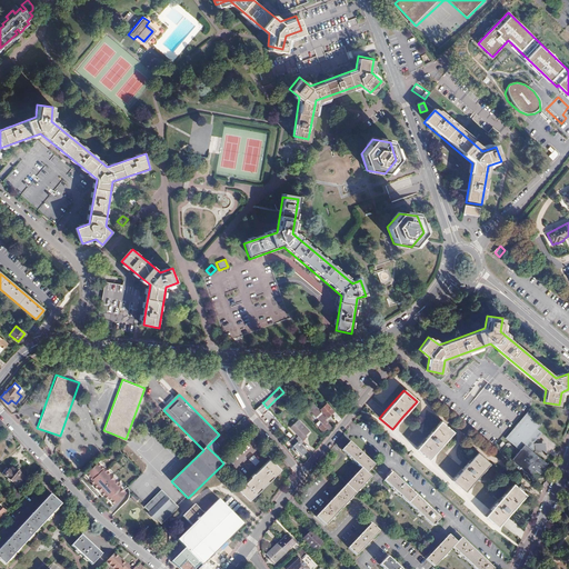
[(338,422),(340,418),(327,403),(319,410),(311,402),(306,407),(310,411),(313,415),(321,423),(323,421),(331,415),(333,416),(332,417),(338,422)]
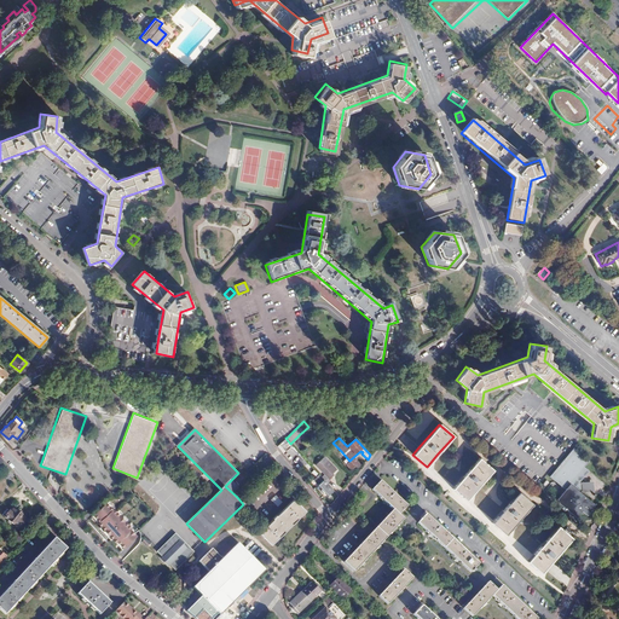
[(585,473),(588,470),(584,468),(589,462),(573,449),(549,476),(565,490),(555,501),(576,518),(580,512),(586,516),(596,507),(580,493),(582,491),(582,485),(579,484),(584,478),(583,478),(583,476),(585,473)]
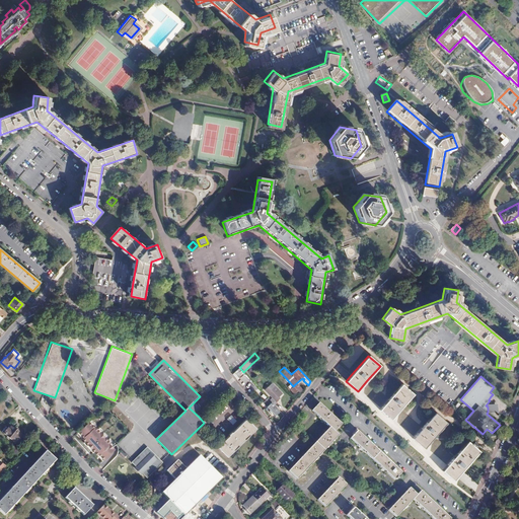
[(293,387),(293,386),(286,378),(282,381),(290,390),(293,387)]
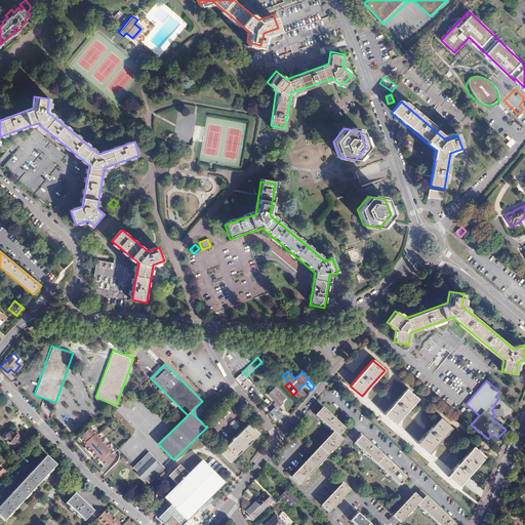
[(275,387),(272,389),(282,400),(285,398),(275,387)]
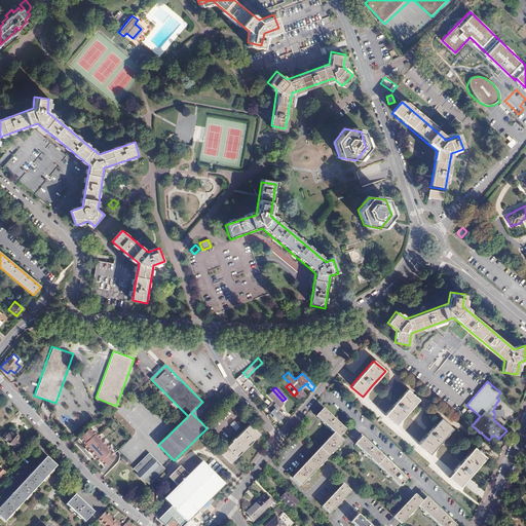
[(273,401),(270,403),(271,404),(277,411),(280,408),(279,407),(283,404),(282,402),(283,401),(272,389),(267,395),(273,401)]
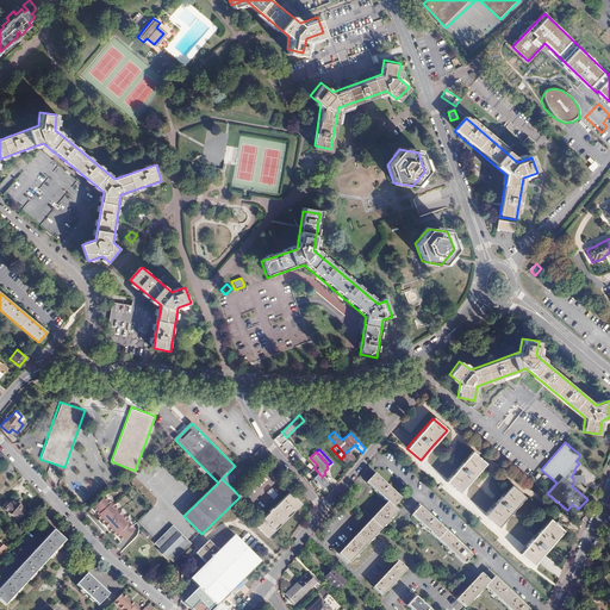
[(344,455),(352,461),(354,459),(347,452),(344,454),(344,455)]
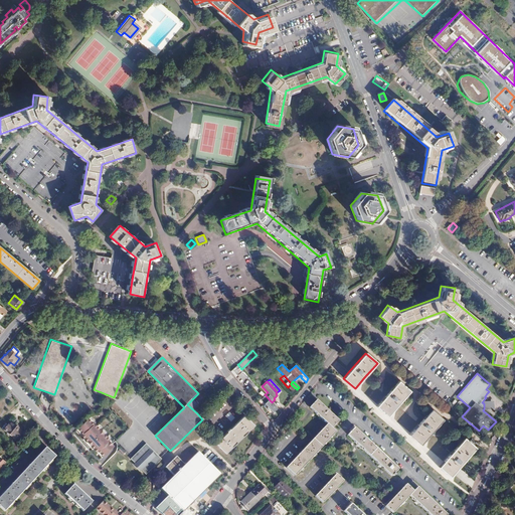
[(398,381),(385,396),(375,406),(387,416),(396,406),(409,391),(398,381)]
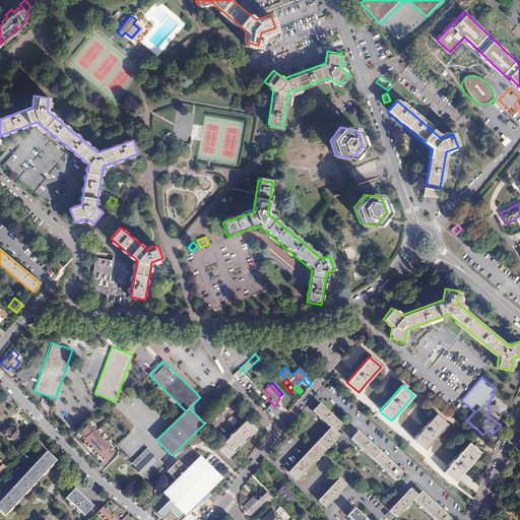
[(274,406),(268,399),(265,403),(268,406),(266,407),(274,416),(279,412),(274,406)]
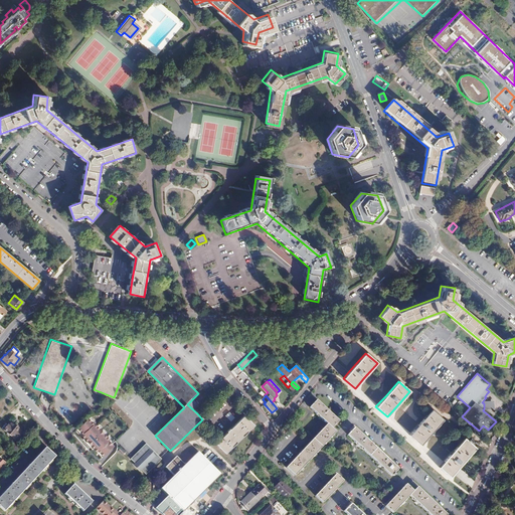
[(192,399),(187,404),(197,413),(202,408),(192,399)]
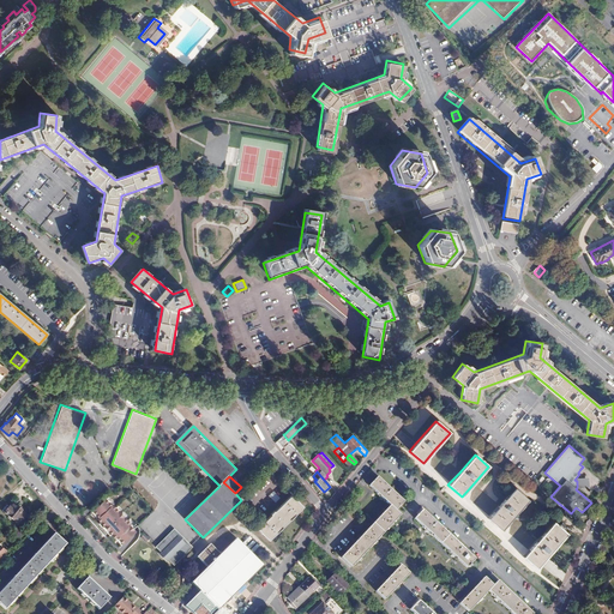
[(389,506),(373,523),(383,533),(399,515),(395,510),(402,501),(377,477),(368,486),(389,506)]
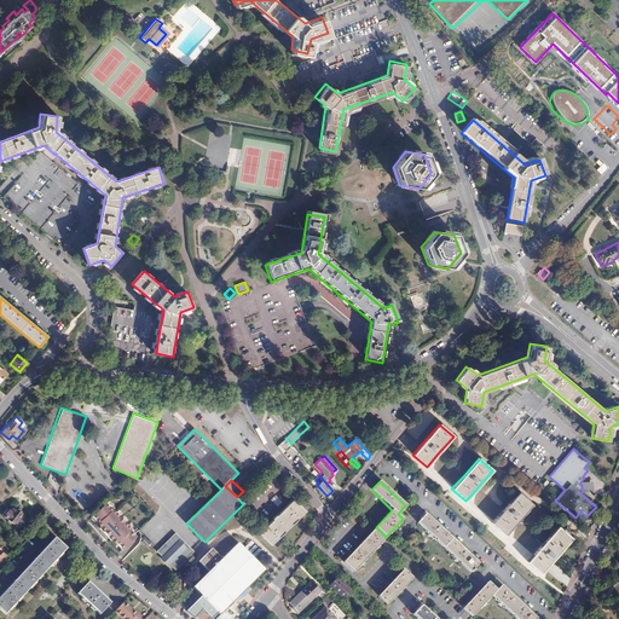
[(504,536),(516,522),(532,505),(518,492),(502,510),(491,524),(504,536)]
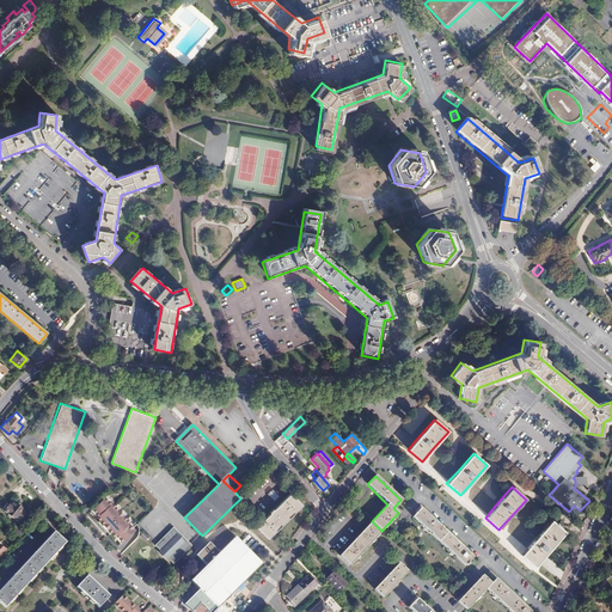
[(264,536),(300,503),(289,491),(254,524),(264,536)]
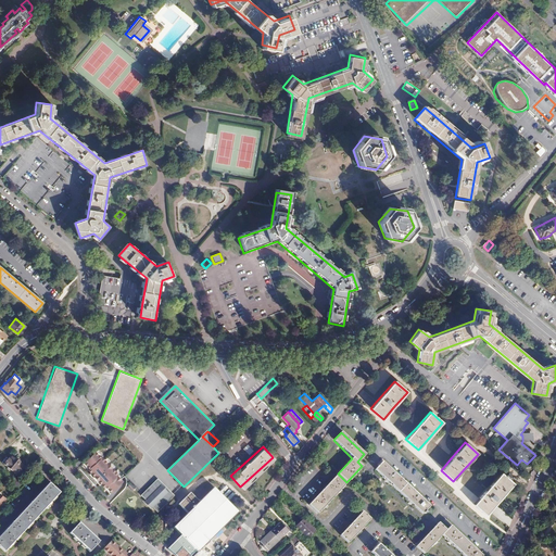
[(108,495),(123,481),(95,451),(80,463),(88,471),(87,471),(108,495)]
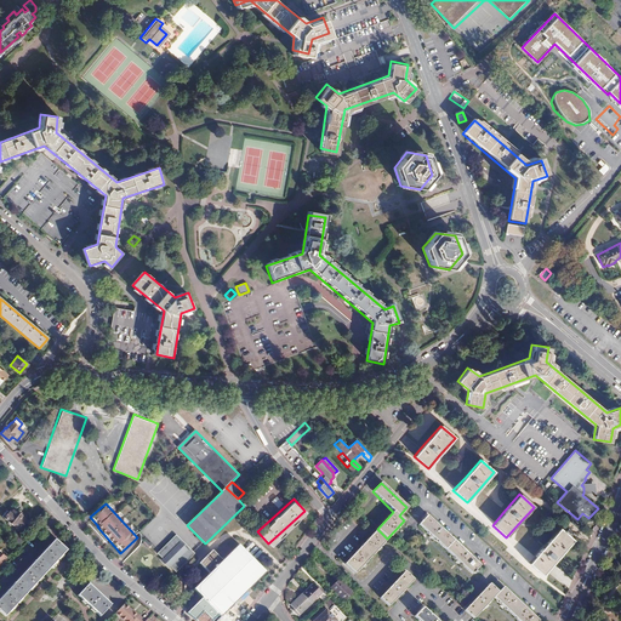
[(13,525),(18,530),(26,522),(18,516),(16,512),(13,511),(11,514),(7,512),(3,517),(12,527),(13,525)]
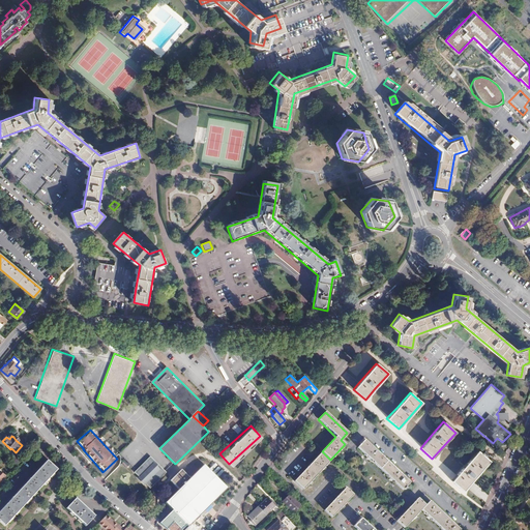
[(404,487),(409,481),(364,440),(357,448),(401,490),(403,488),(404,489),(405,488),(404,487)]
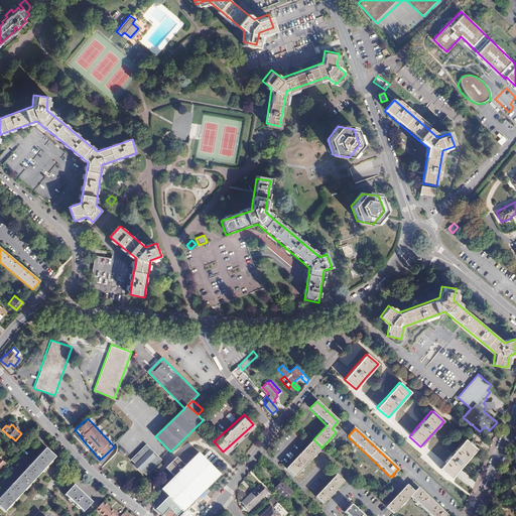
[(460,444),(465,439),(460,435),(456,440),(460,444)]
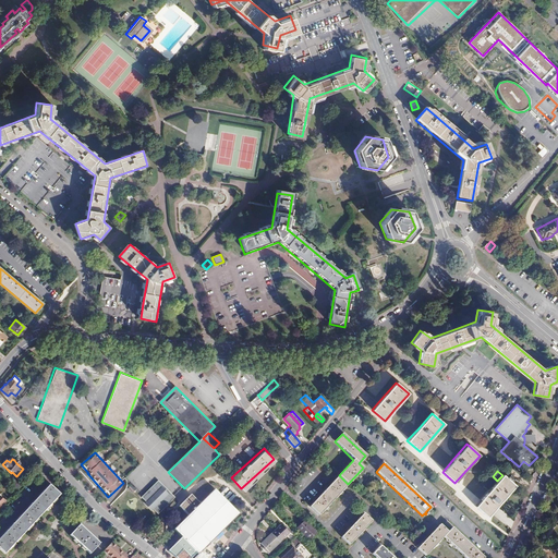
[(348,484),(339,475),(310,507),(318,514),(348,484)]
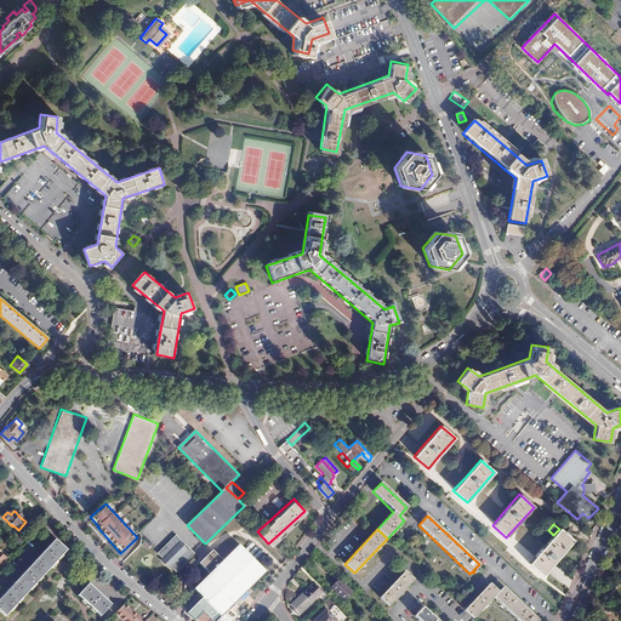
[(547,569),(552,564),(573,541),(569,537),(573,534),(568,530),(565,534),(564,534),(565,531),(564,530),(562,531),(559,529),(553,535),(543,547),(529,563),(542,575),(547,569)]
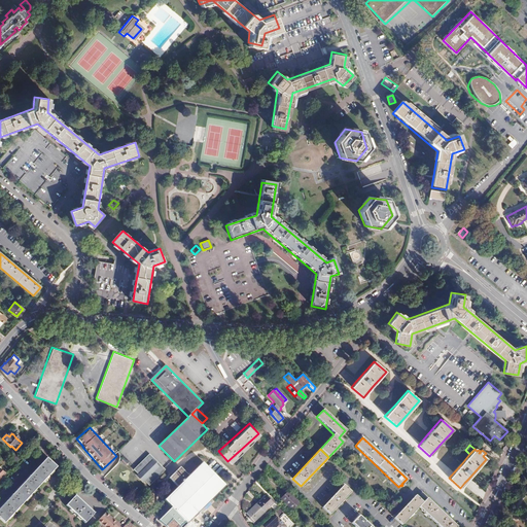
[(150,487),(166,470),(150,454),(134,470),(139,476),(137,477),(143,483),(145,482),(150,487)]
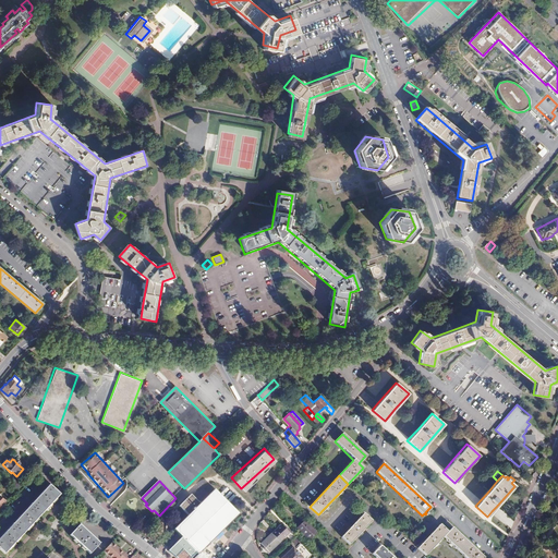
[(60,496),(49,485),(0,537),(0,550),(4,555),(60,496)]
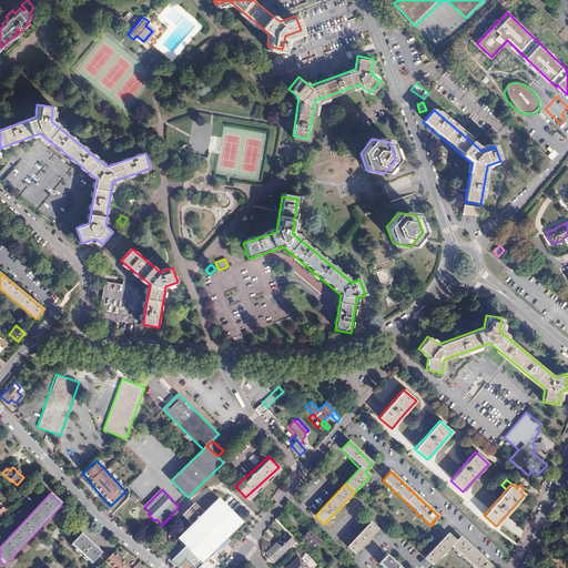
[(220,554),(247,526),(220,499),(205,514),(195,504),(182,517),(191,525),(216,549),(220,554)]
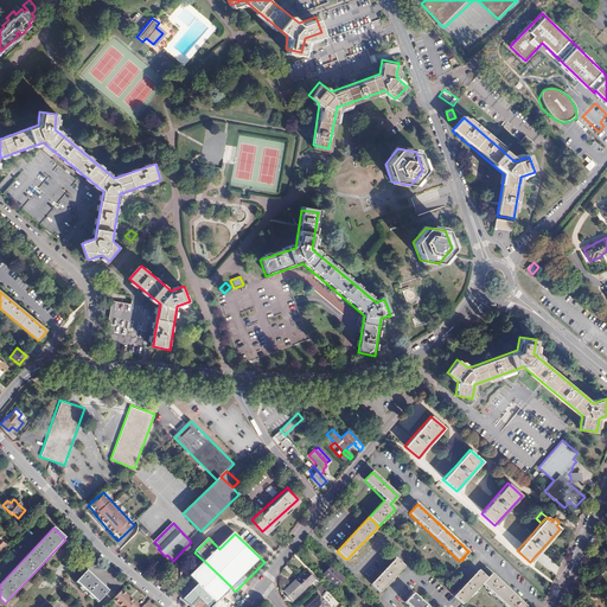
[(378,592),(403,567),(394,558),(370,585),(378,592)]
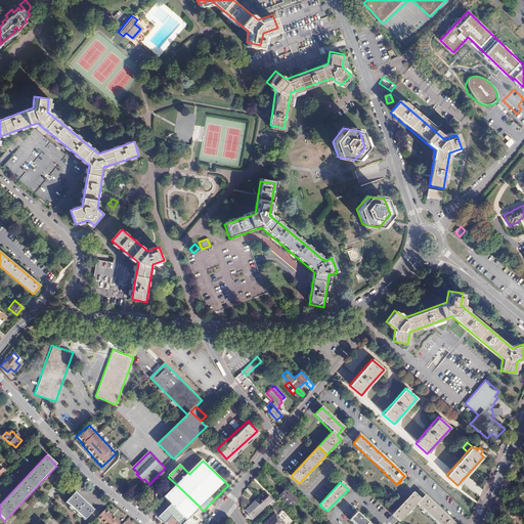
[(186,520),(200,507),(176,484),(163,496),(186,520)]
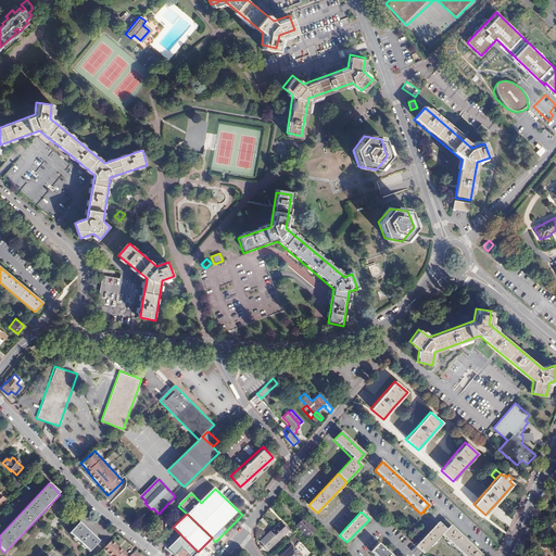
[(303,519),(301,521),(298,525),(295,527),(307,538),(314,531),(303,519)]
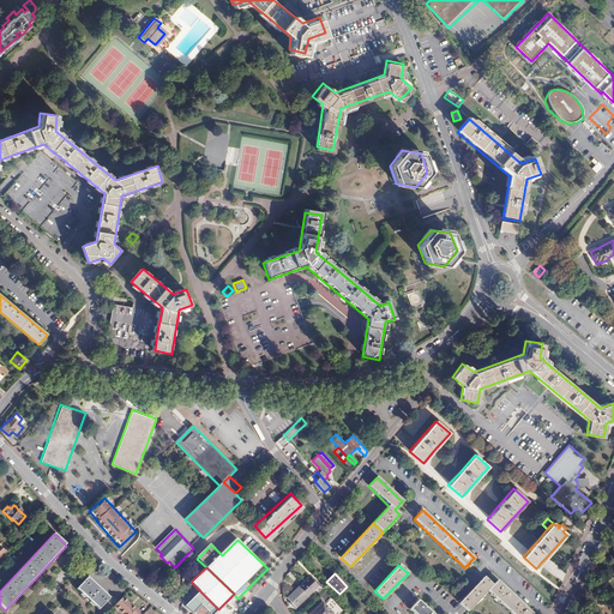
[(294,609),(317,587),(308,577),(287,599),(290,602),(289,603),(294,609)]
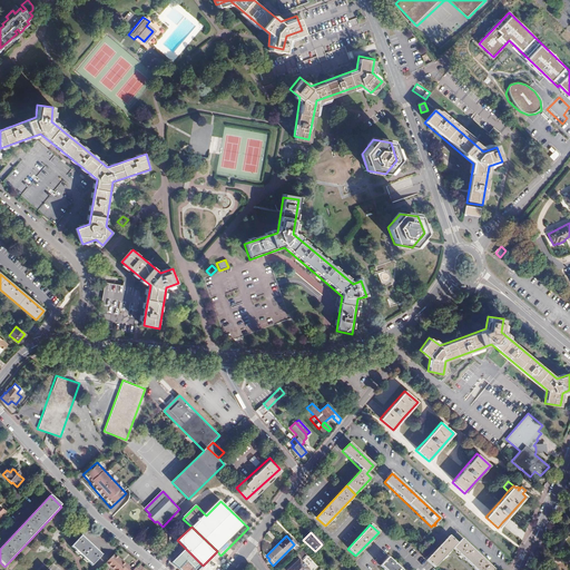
[(425,560),(433,568),(453,548),(477,569),(492,569),(493,569),(462,539),(457,543),(449,536),(425,560)]
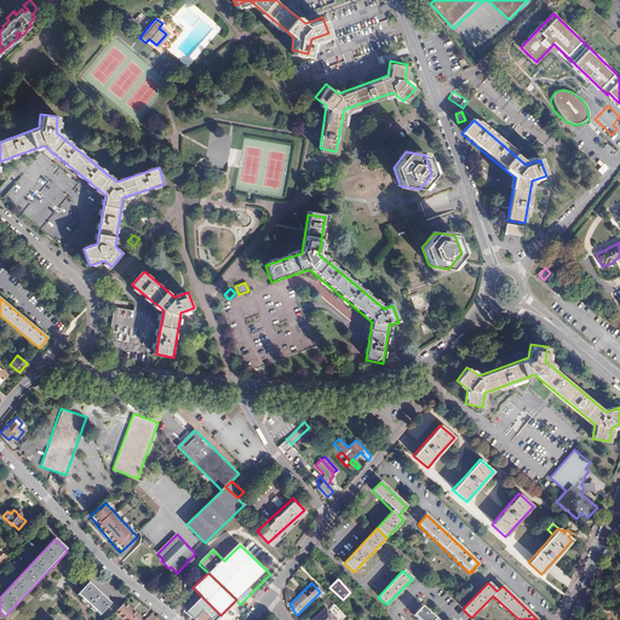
[(112,604),(89,584),(78,595),(101,616),(112,604)]
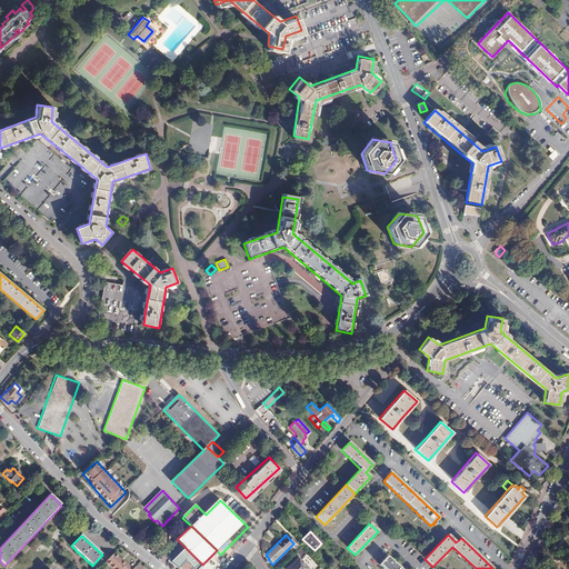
[(127,565),(113,552),(106,561),(113,568),(132,568),(128,565),(127,565)]
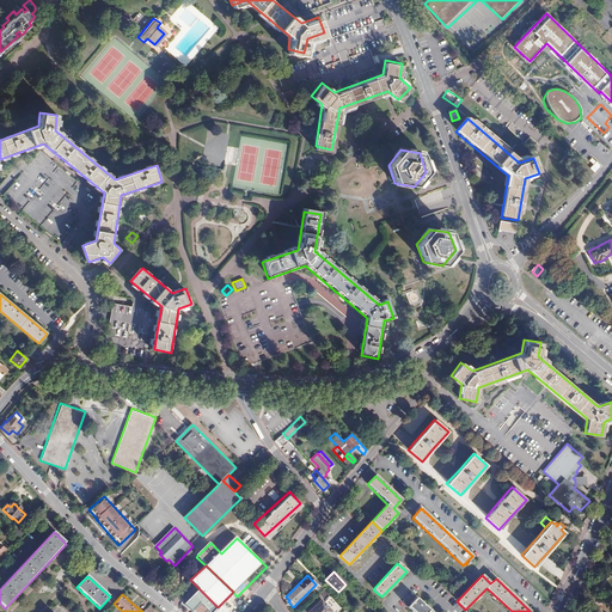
[(335,611),(340,609),(329,598),(323,603),(320,600),(310,611),(335,611)]
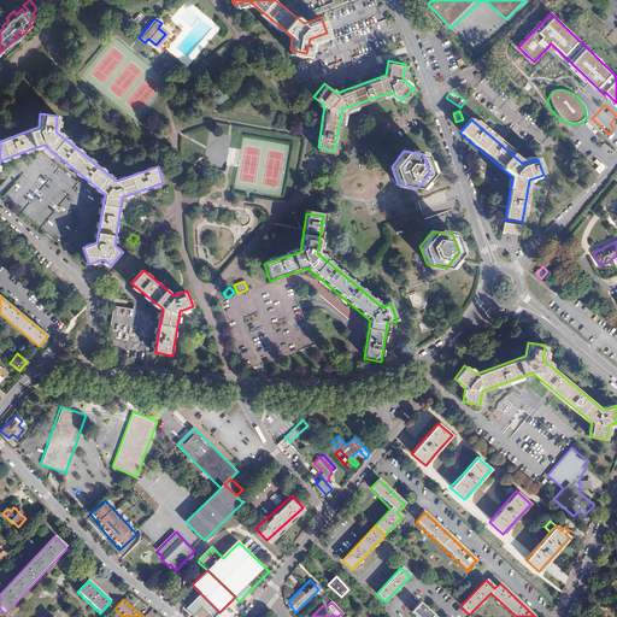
[(433,616),(419,604),(411,612),(415,616),(433,616)]
